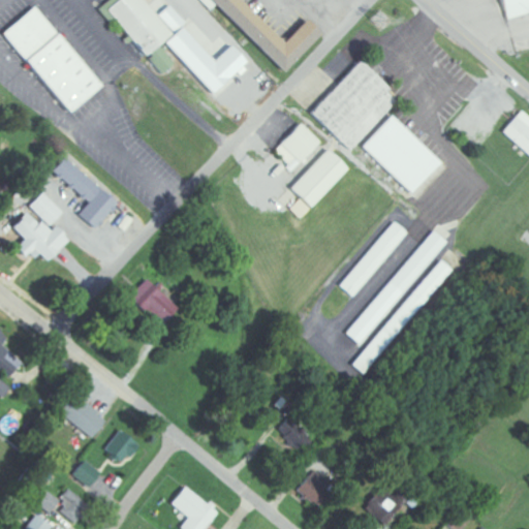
[(116,0),(144,0),(172,33),(146,55),(106,8),(116,0)]
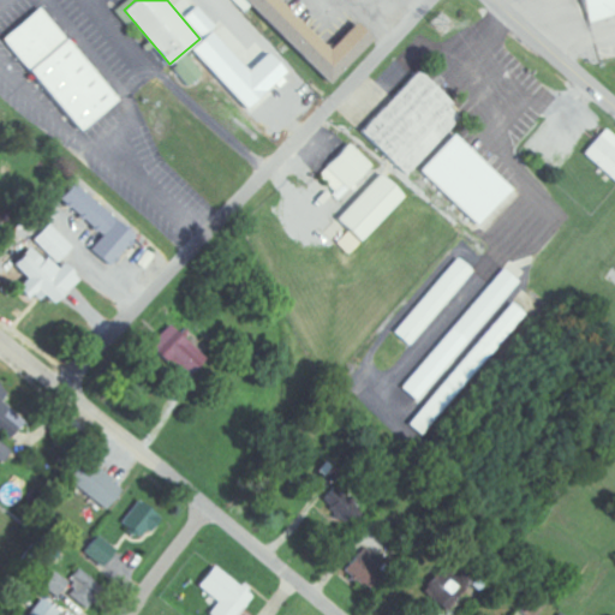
[(329,85),(371,41),(354,24),(328,52),(274,0),(232,0),(245,12),(249,9),(329,85)]
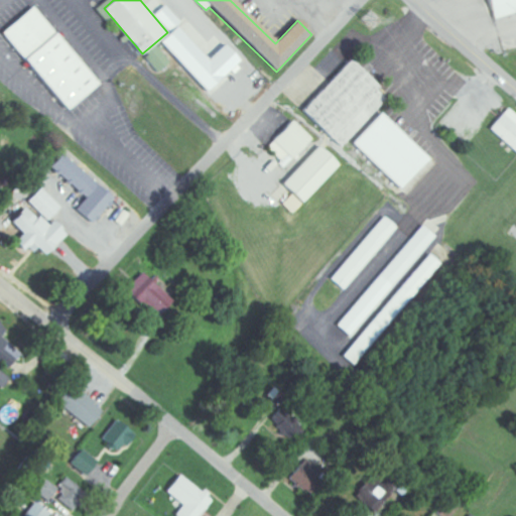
[(490,0),(515,0),(515,10),(496,17),(490,0)]
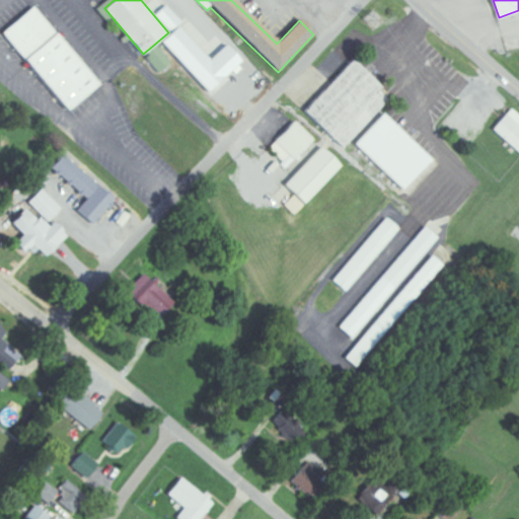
[(2,30),(34,4),(97,82),(65,108),(2,30)]
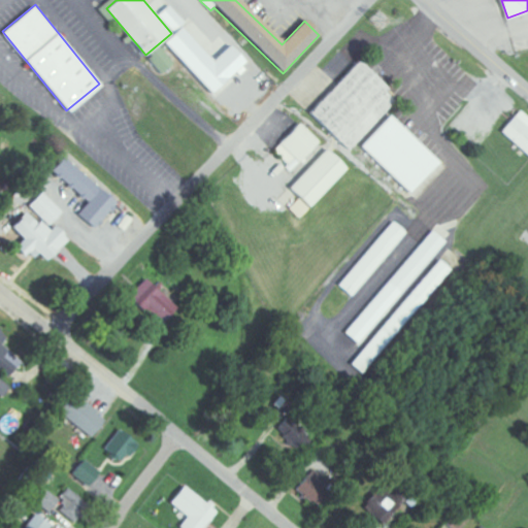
[(211,63),(179,29),(185,24),(168,6),(157,17),(172,34),(162,43),(215,100),(248,69),(228,48),(211,63)]
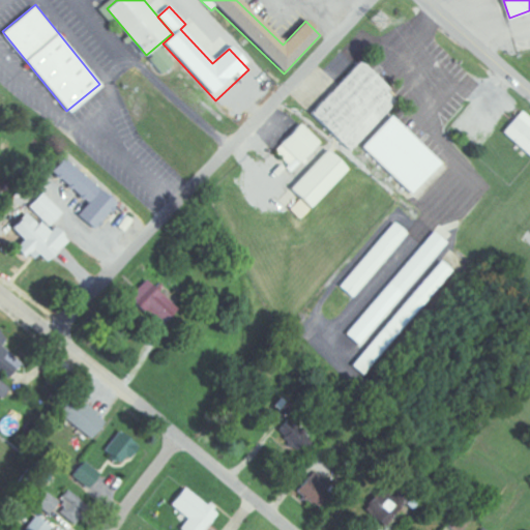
[(390,89),(359,60),(311,114),(352,151),(398,101),(387,93),(390,89)]
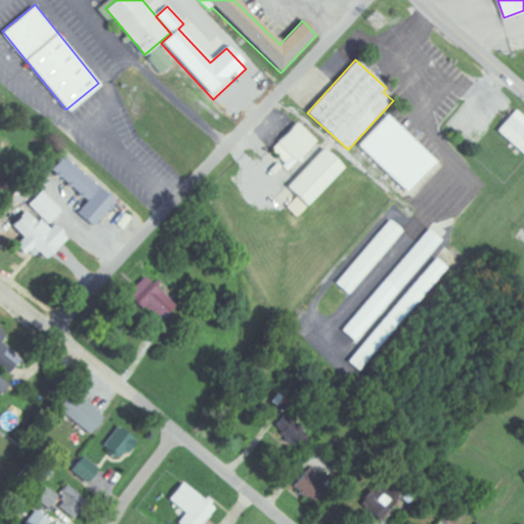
[(523,116),(514,110),(497,133),(523,151),(523,116)]
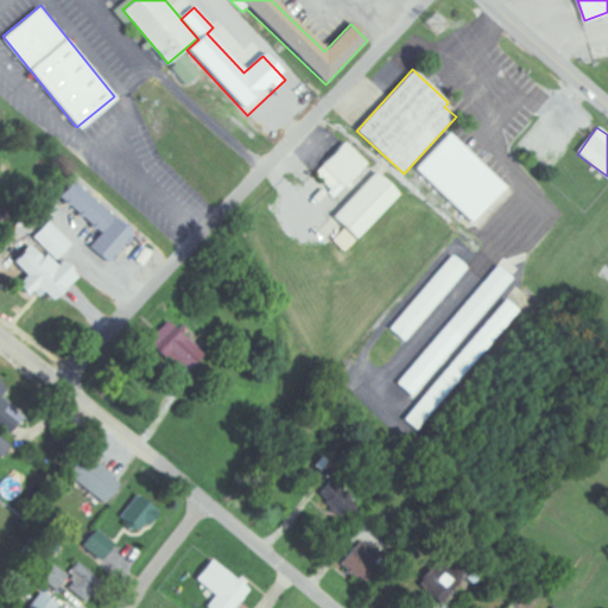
[(507,187),(449,133),(416,169),(473,223),(507,187)]
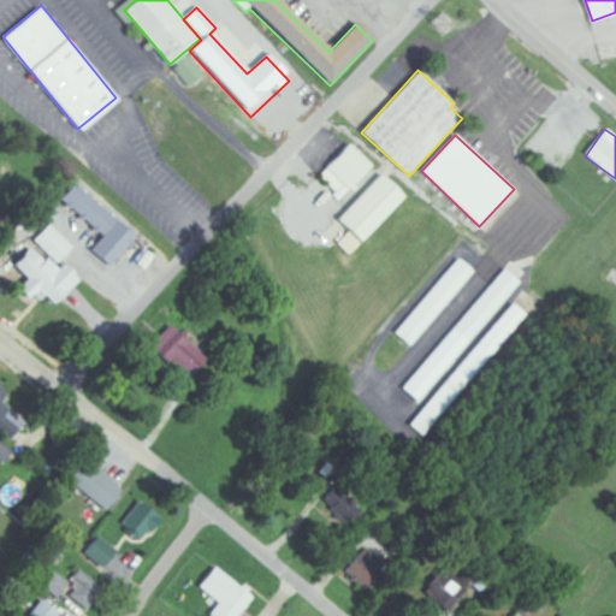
[(375,167),(350,143),(319,176),(344,200),(375,167)]
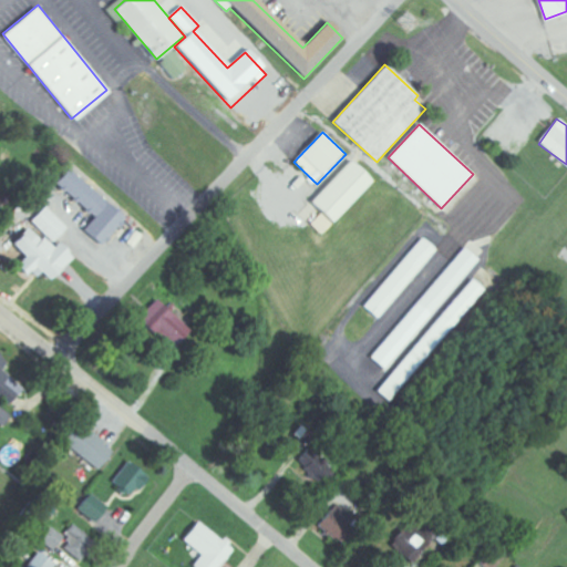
[(311,203),(333,224),(374,182),(351,161),(311,203)]
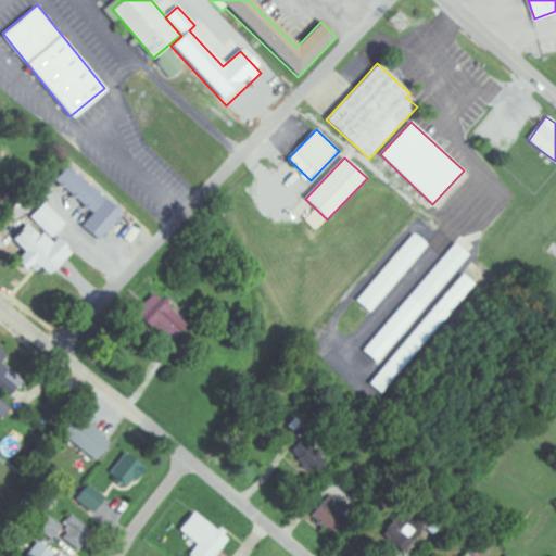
[(122,215),(65,165),(52,179),(90,214),(80,225),(98,241),(122,215)]
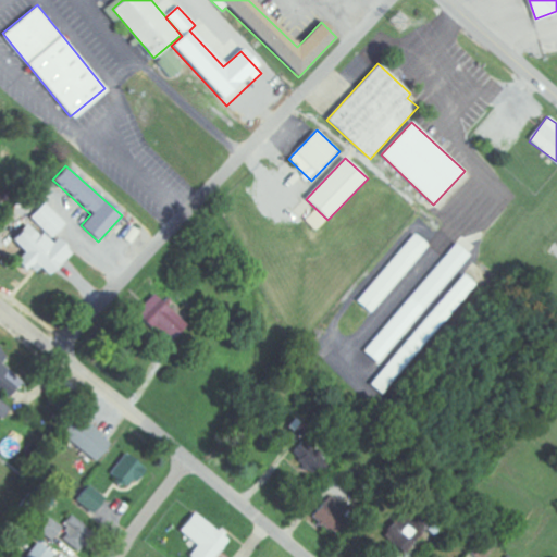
[(65,224),(44,202),(29,218),(51,238),(65,224)]
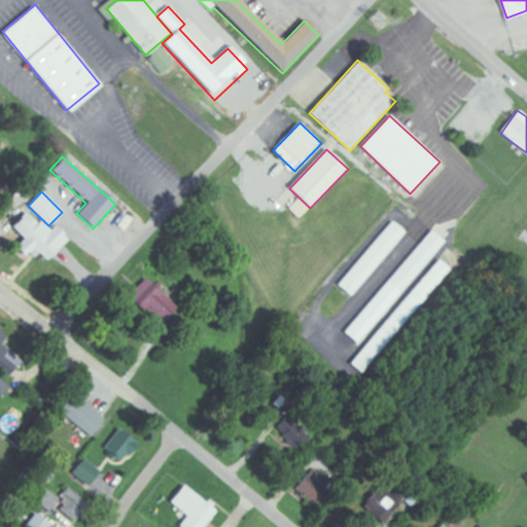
[(46,261),(67,238),(54,225),(48,232),(25,210),(9,226),(23,239),(16,247),(32,260),(37,254),(46,261)]
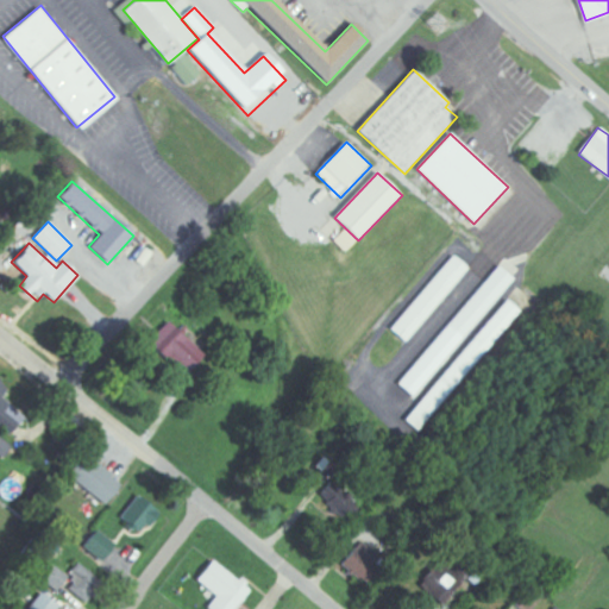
[(390,330),(407,344),(469,269),(452,255),(390,330)]
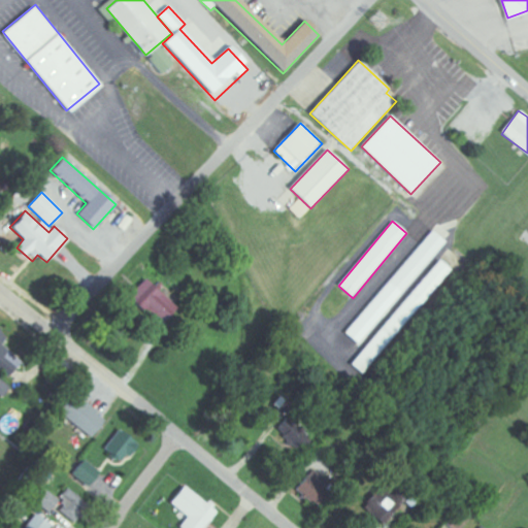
[(446,240),(431,229),(347,335),(361,347),(446,240)]
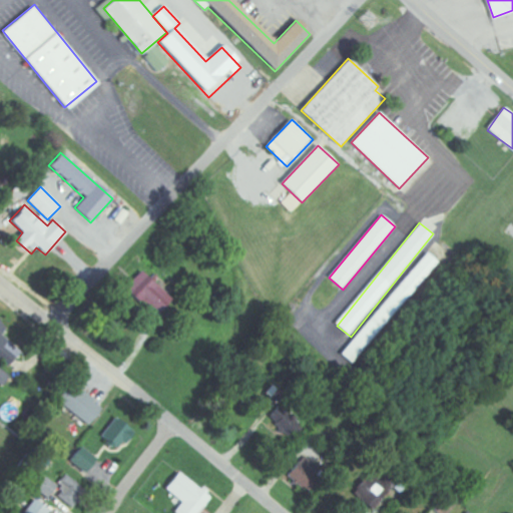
[(343,356),(355,365),(437,260),(425,250),(343,356)]
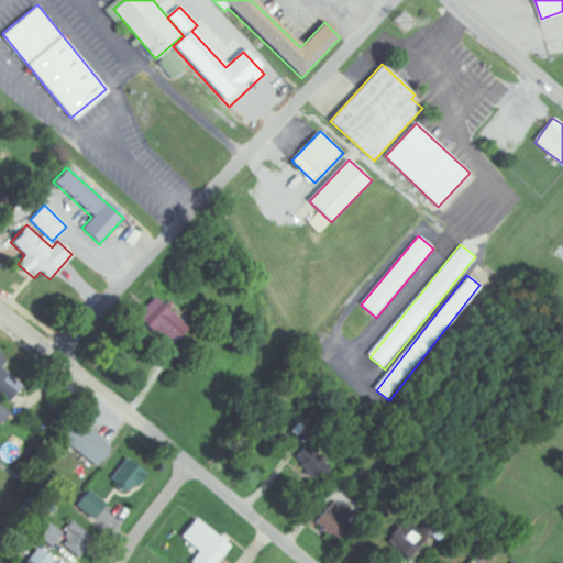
[(167,349),(186,328),(154,298),(134,318),(167,349)]
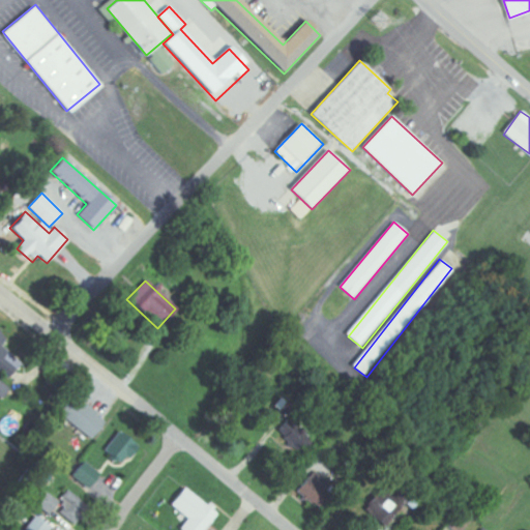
[(5,340),(0,334),(0,374),(5,379),(20,362),(0,346),(5,340)]
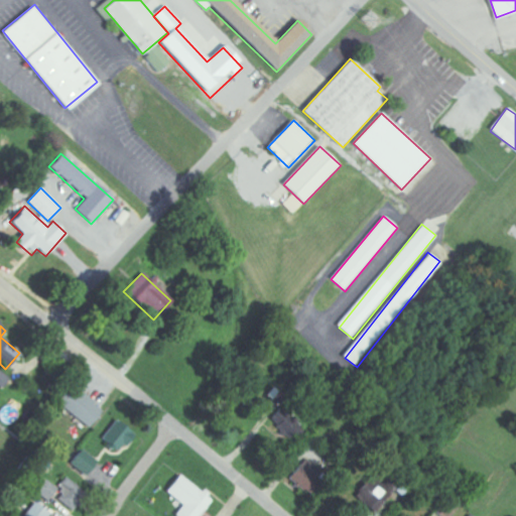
[(0,387),(1,388),(9,378),(0,371),(0,387)]
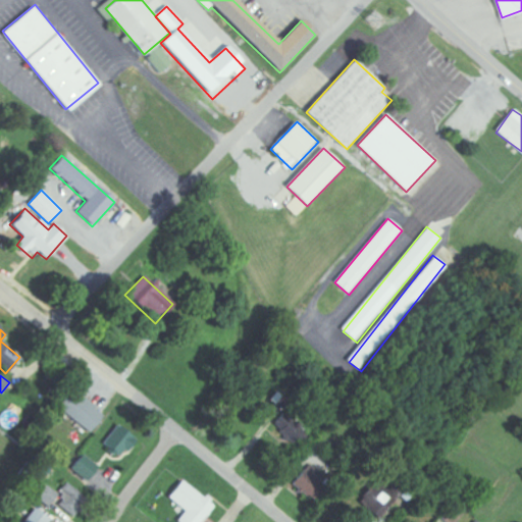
[(101,414),(75,394),(69,401),(63,396),(55,407),(87,432),(101,414)]
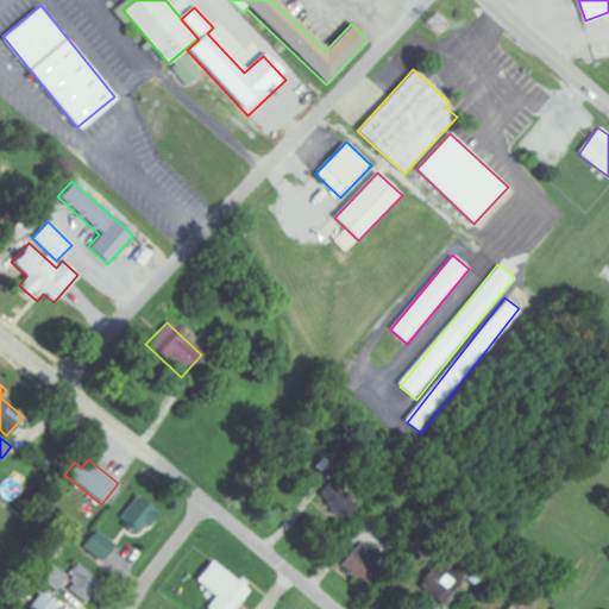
[(321,493),(345,521),(357,512),(333,483),(321,493)]
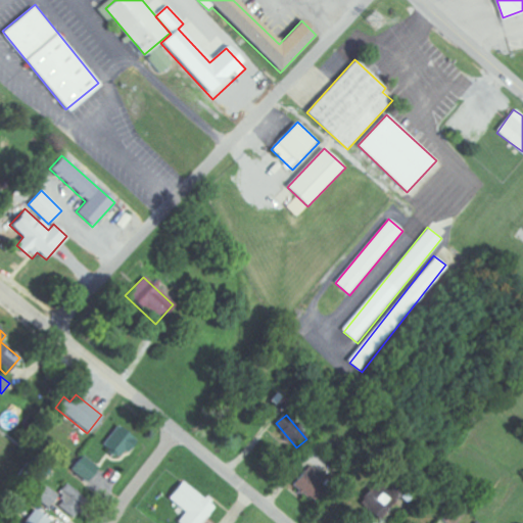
[(134,441),(117,426),(101,443),(116,459),(134,441)]
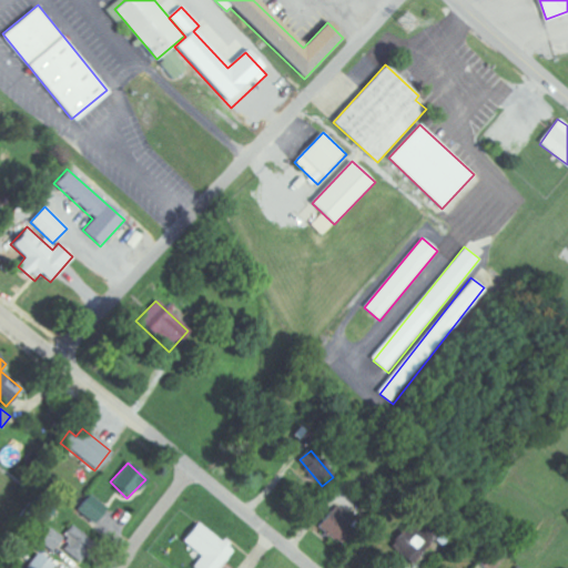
[(75,510),(93,523),(105,507),(88,494),(75,510)]
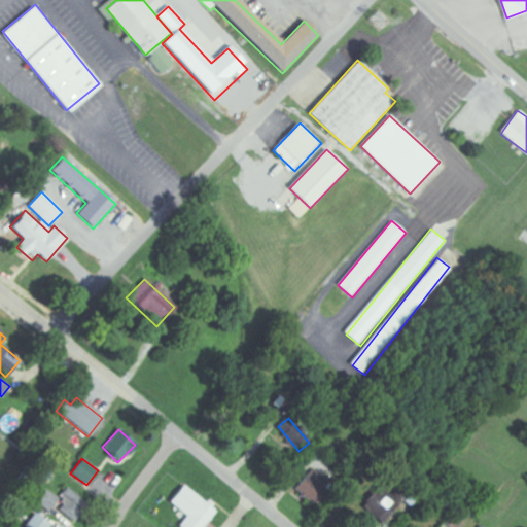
[(295,487),(311,502),(328,484),(313,468),(295,487)]
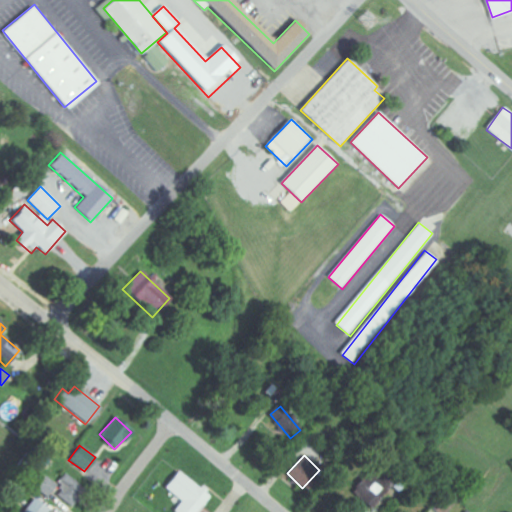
[(382,499),(393,476),(368,464),(352,496),(369,504),(374,495),(382,499)]
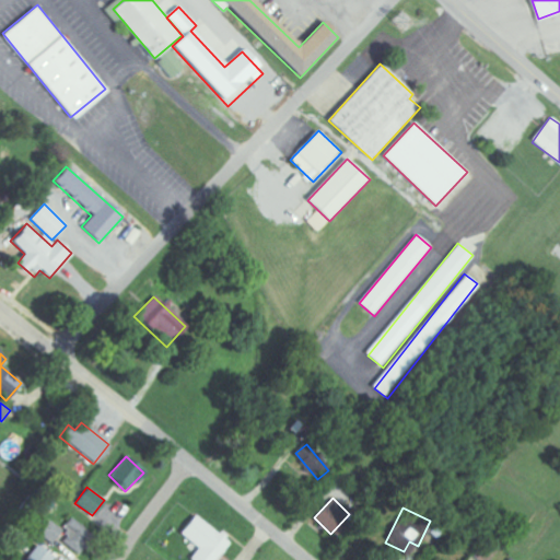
[(179,534),(198,548),(189,559),(216,559),(229,543),(193,515),(179,534)]
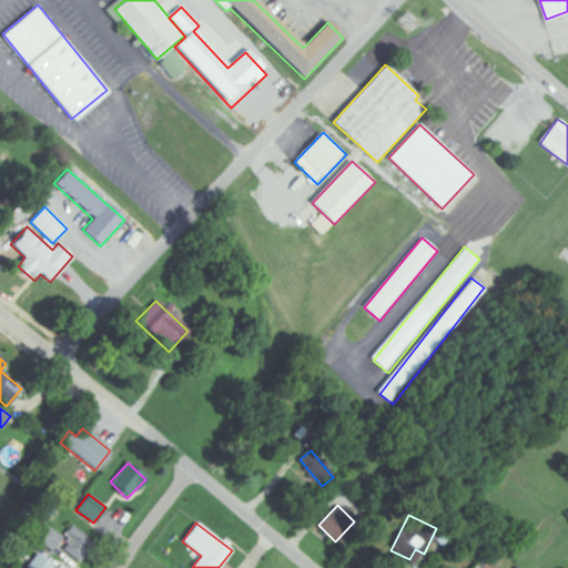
[(39,539),(73,564),(91,540),(70,525),(60,537),(48,528),(39,539)]
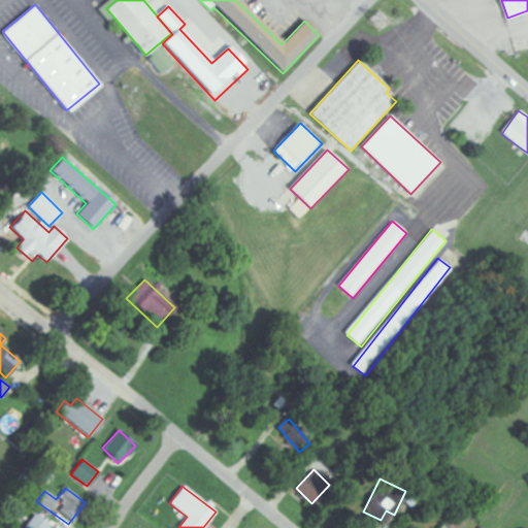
[(46,527),(48,525),(33,514),(22,527),(46,527)]
